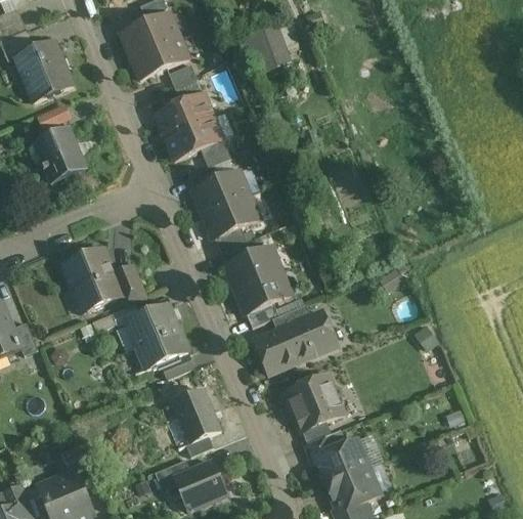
[(151,0),(139,5),(144,16),(167,7),(164,0),(151,0)]
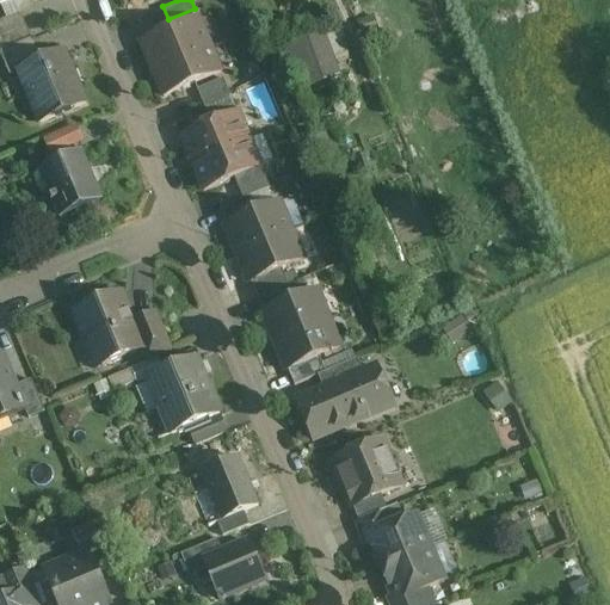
[(19,8),(0,17),(0,48),(30,35),(19,8)]
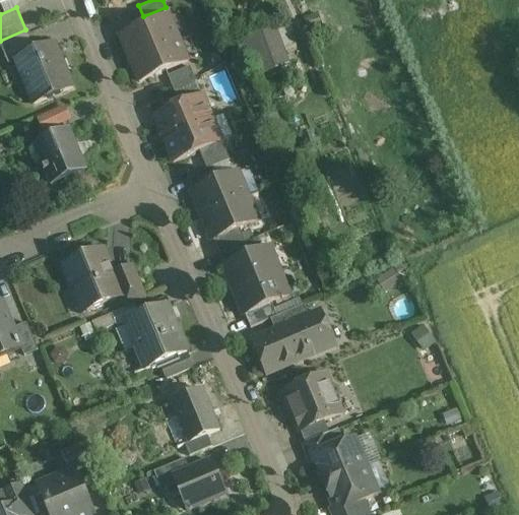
[(168,13),(119,34),(128,56),(177,36),(168,13)]
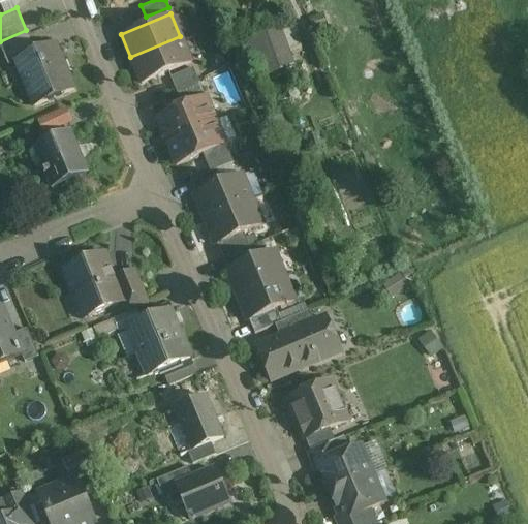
[(256,30),(268,69),(293,61),(281,22),(256,30)]
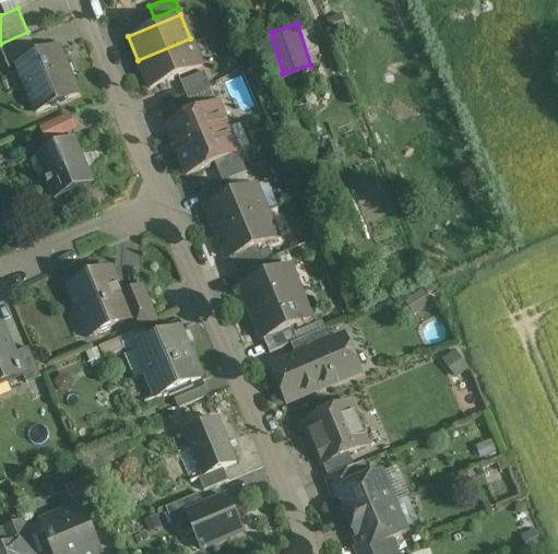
[(27,32),(0,44),(0,47),(8,66),(15,62),(36,52),(27,32)]
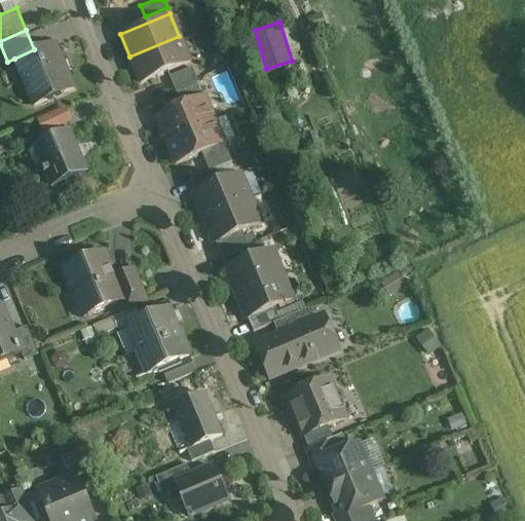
[(179,36),(129,57),(140,79),(189,59),(179,36)]
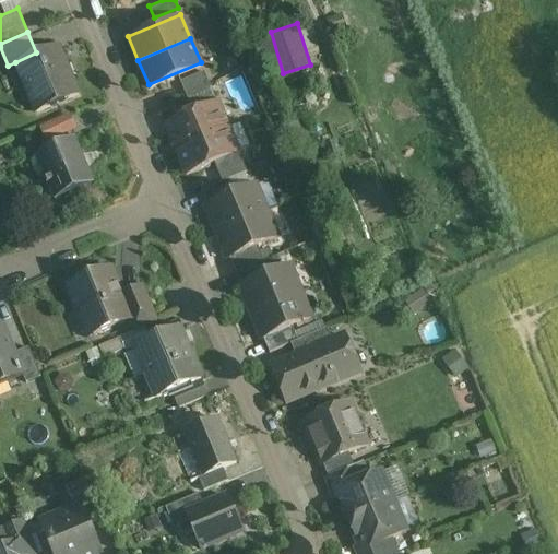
[(36,52),(15,62),(35,109),(78,92),(58,44),(36,52)]
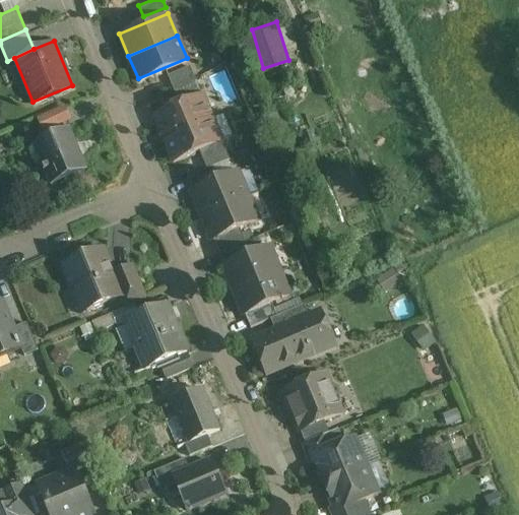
[(189,63),(167,73),(172,83),(194,74),(189,63)]
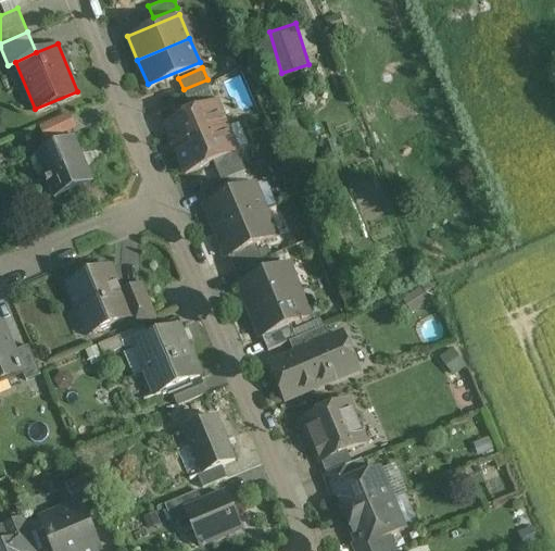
[(207,79),(184,89),(191,110),(215,100),(207,79)]
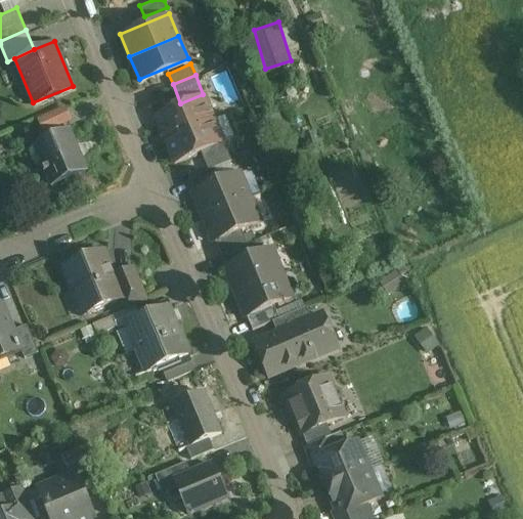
[(180,103),(155,115),(164,137),(213,117),(203,94),(180,103)]
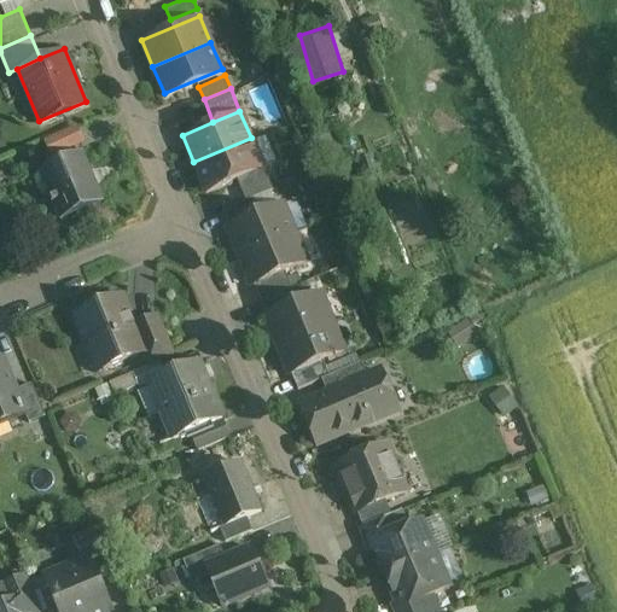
[(251,138),(193,162),(204,188),(236,175),(262,164),(251,138)]
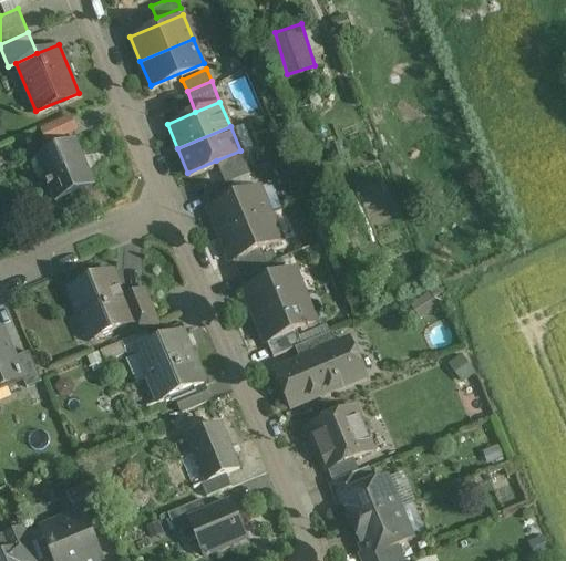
[(73,139),(37,155),(38,155),(40,154),(50,178),(43,182),(45,185),(49,183),(54,197),(92,182),(73,139)]
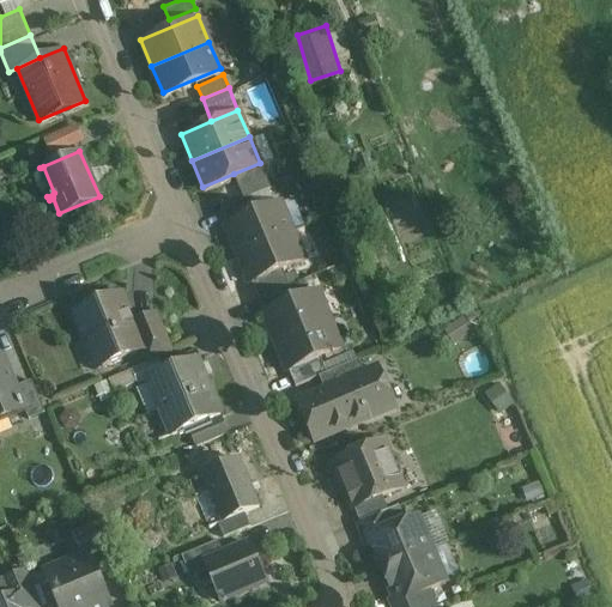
[(260,163),(234,174),(243,195),(250,193),(270,184),(260,163)]
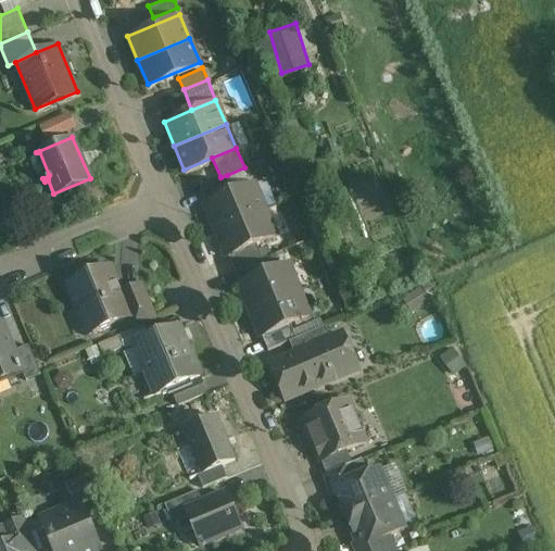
[(221,177),(199,187),(204,201),(234,189),(227,175),(221,177)]
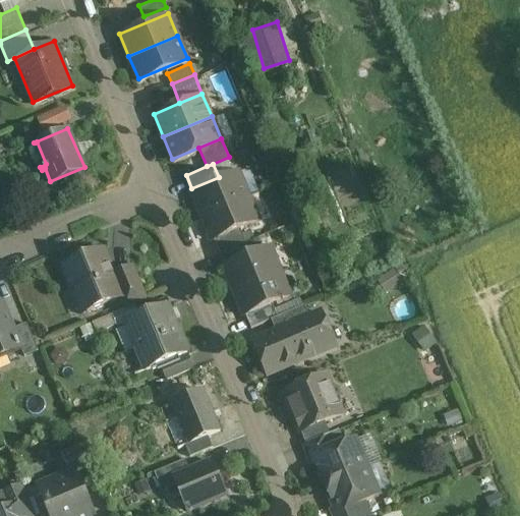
[(191,188),(201,213),(247,193),(236,169),(219,177),(191,188)]
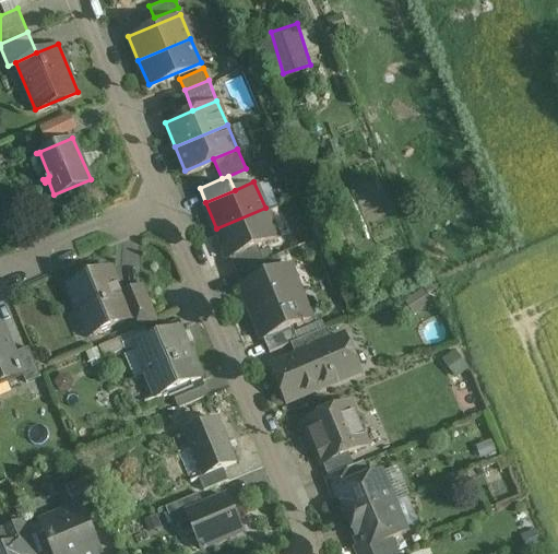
[(265,208),(216,228),(227,255),(228,255),(257,243),(276,234),(265,208)]
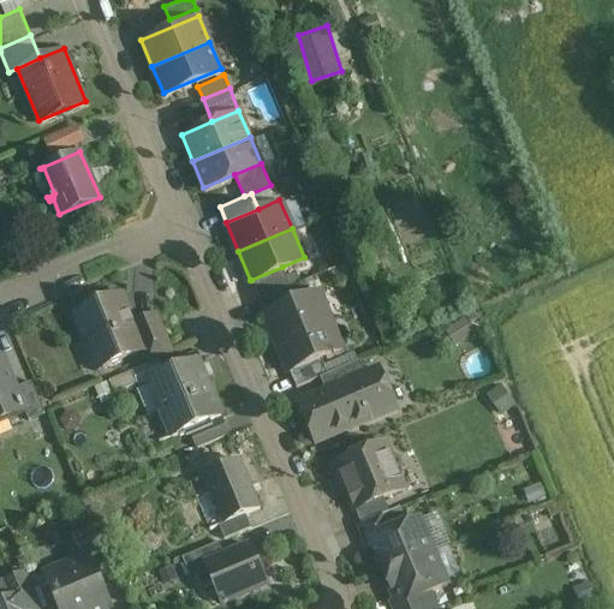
[(288,281),(282,267),(251,280),(257,294),(288,281)]
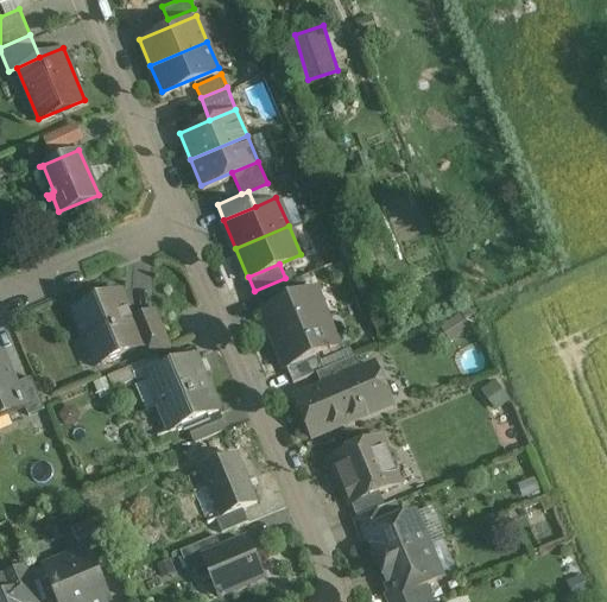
[(285,278),(254,291),(261,306),(292,293),(285,278)]
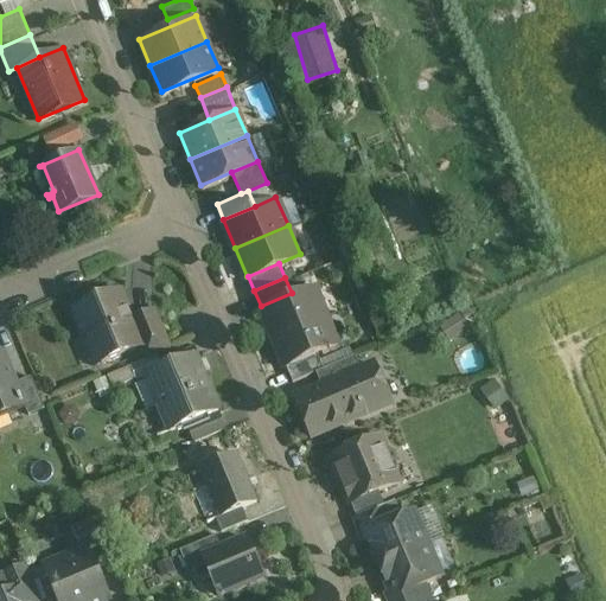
[(261,306),(260,307),(272,336),(325,313),(313,285),(292,293),(261,306)]
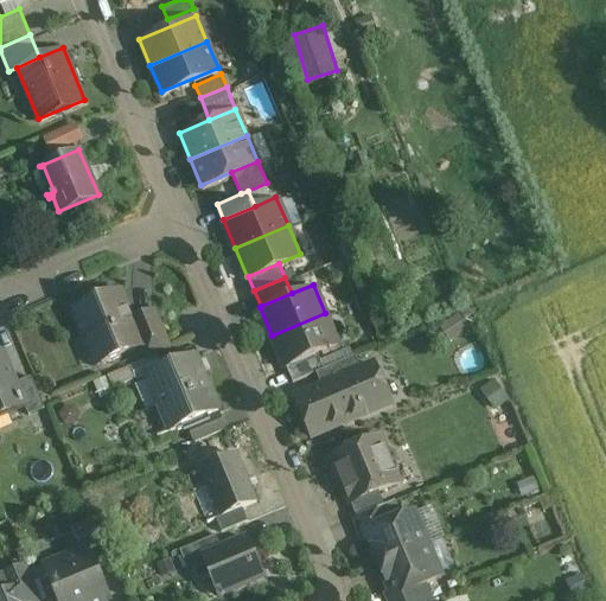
[(120,288),(71,308),(81,332),(87,330),(100,359),(140,343),(142,341),(132,318),(120,288)]
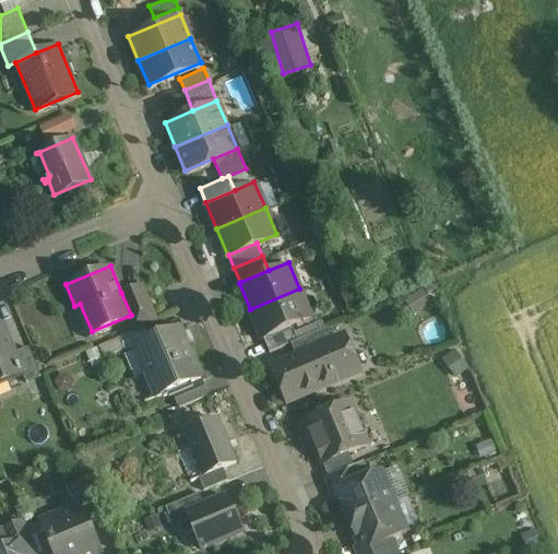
[(142,284),(121,293),(131,315),(129,316),(134,327),(155,318),(142,284)]
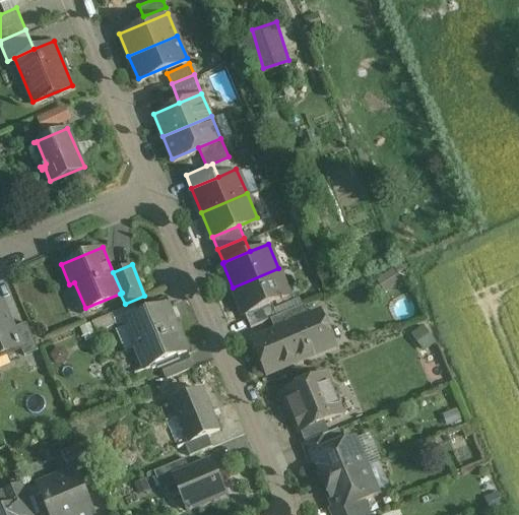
[(278,268),(233,287),(244,312),(270,300),(288,293),(278,268)]
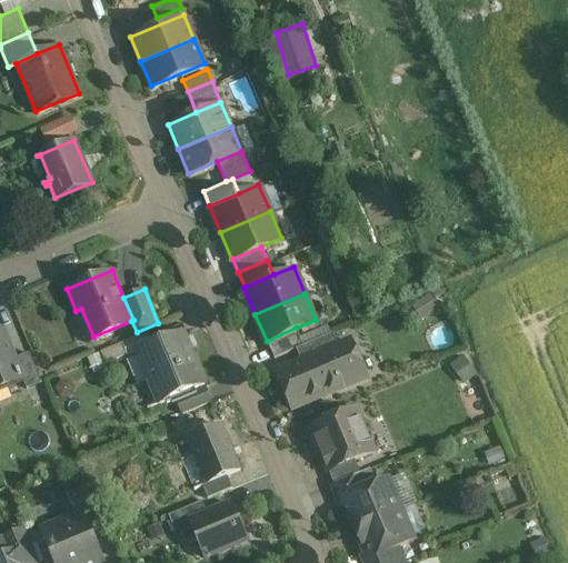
[(296,328),(267,341),(272,355),(295,345),(302,342),(296,328)]
